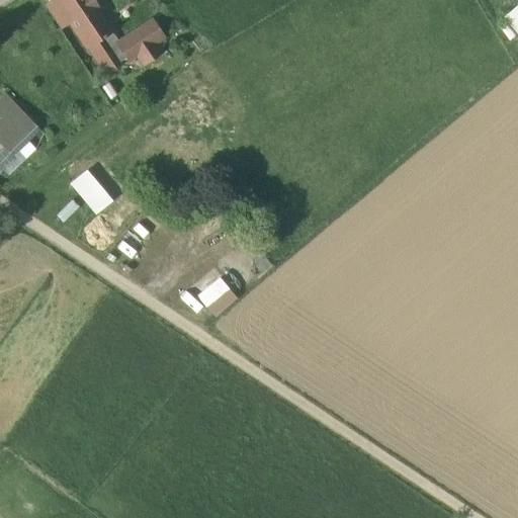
[(46,8),(59,29),(71,21),(57,0),(46,8)]
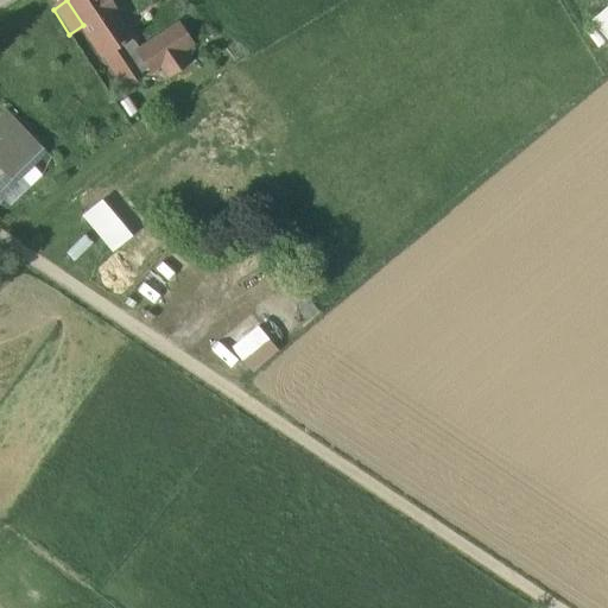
[(102,54),(112,48),(130,36),(106,0),(67,0),(83,25),(102,54)]
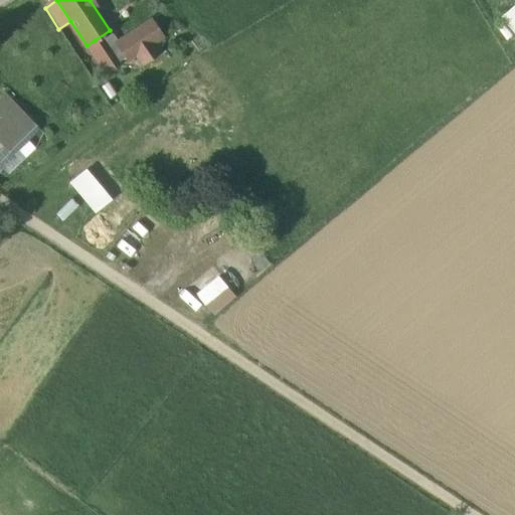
[(514,0),(505,0),(496,7),(514,29),(514,0)]
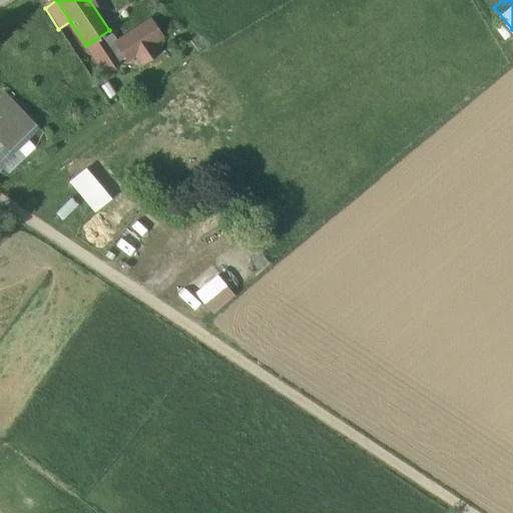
[(150,20),(117,42),(114,43),(124,58),(126,61),(136,55),(153,44),(162,38),(150,20)]
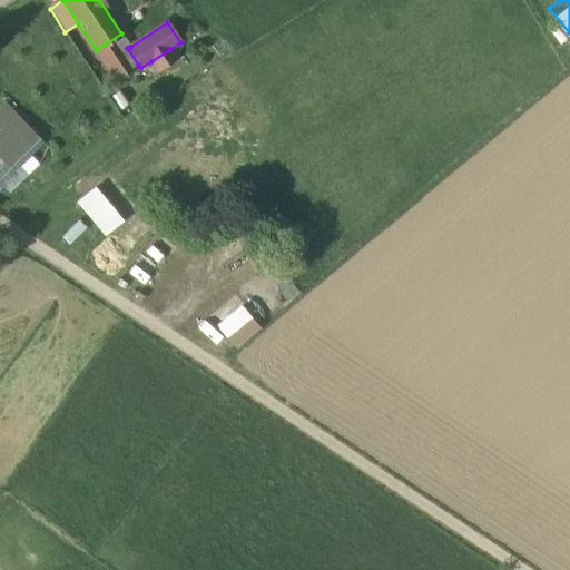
[(130,47),(121,33),(105,45),(124,74),(138,65),(127,48),(130,47)]
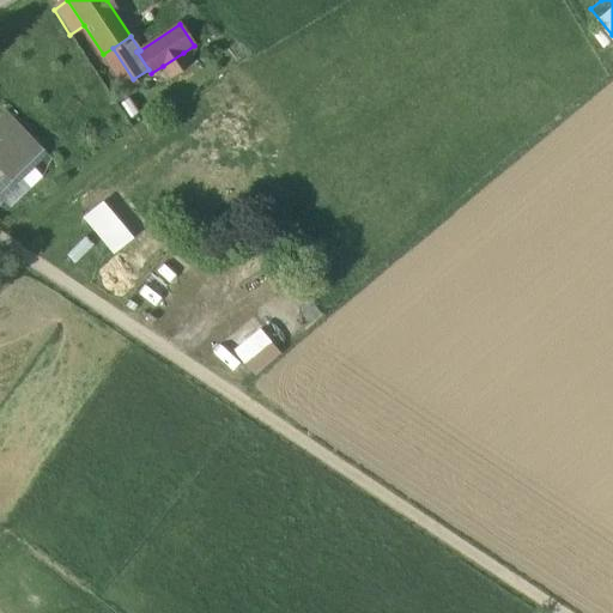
[(103,54),(123,85),(133,79),(113,48),(103,54)]
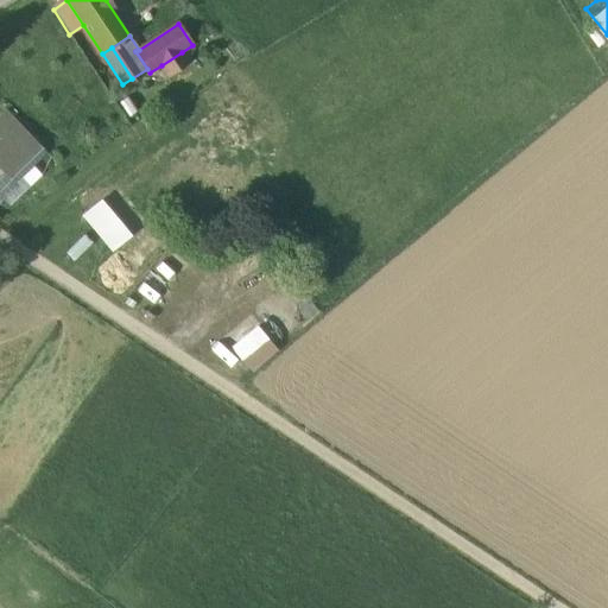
[(182,52),(162,65),(168,74),(187,61),(182,52)]
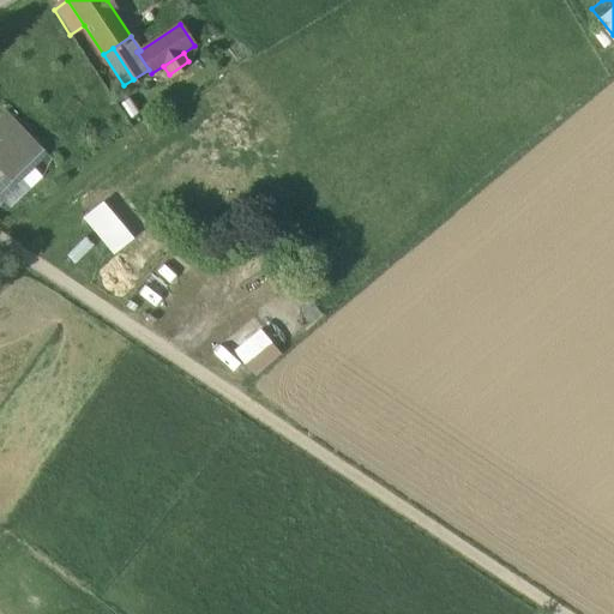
[(0,172),(2,174),(8,181),(42,150),(19,125),(10,115),(0,124),(0,172)]
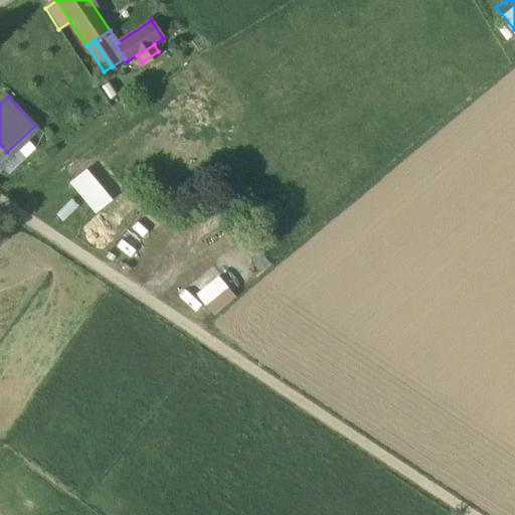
[(14,159),(2,170),(8,175),(25,159),(18,151),(40,130),(35,126),(7,152),(14,159)]
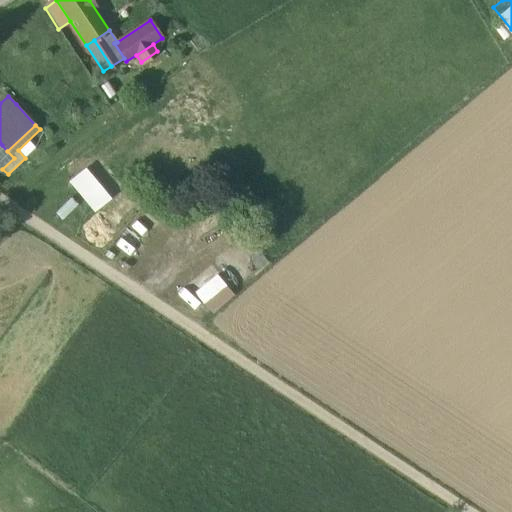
[(7,151),(2,145),(0,146),(0,170),(2,169),(14,158),(7,151)]
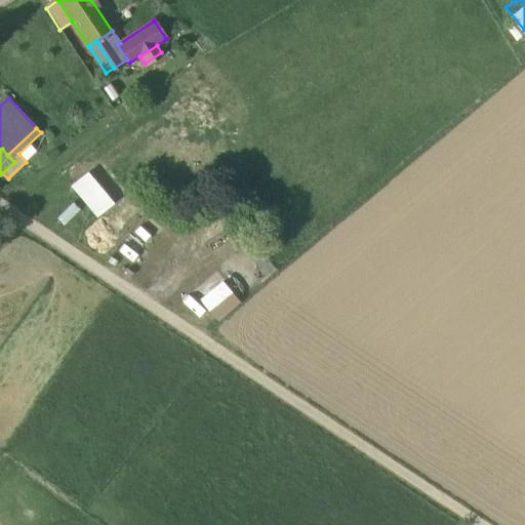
[(113,204),(87,172),(70,187),(96,218),(113,204)]
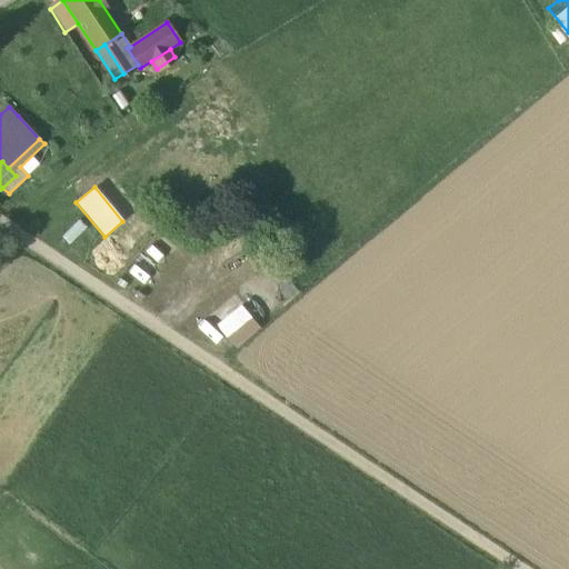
[(79,219),(61,237),(69,246),(87,227),(79,219)]
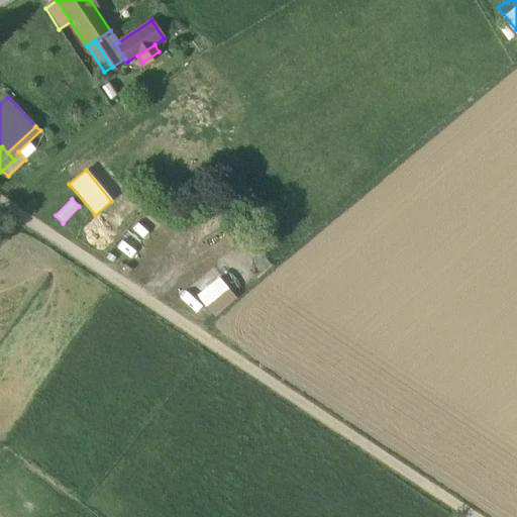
[(218,278),(197,296),(205,306),(213,316),(235,297),(227,288),(218,278)]
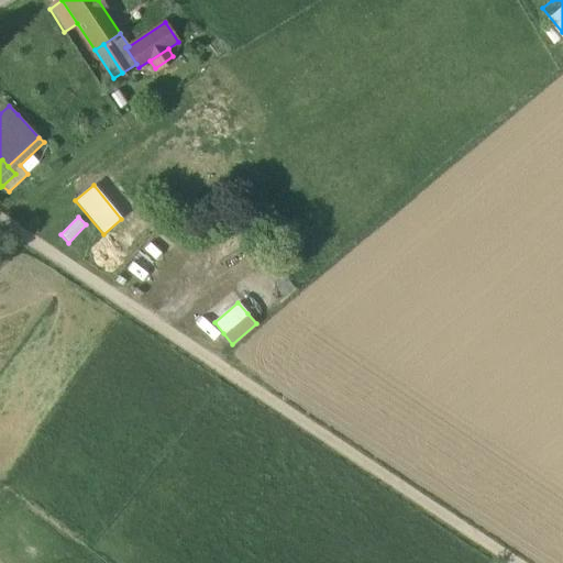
All buildings are outlined.
